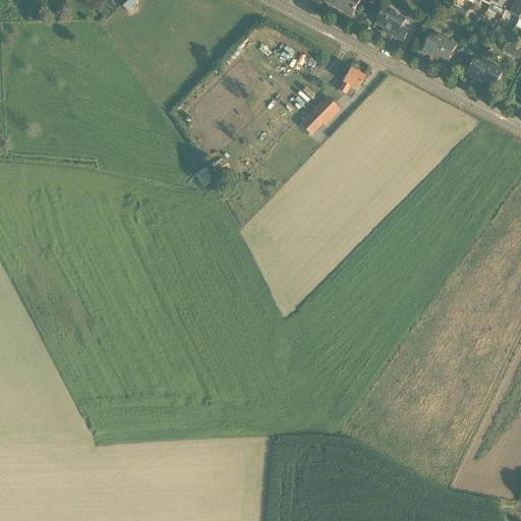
[(128,13),(137,3),(133,0),(128,0),(122,7),(128,13)]
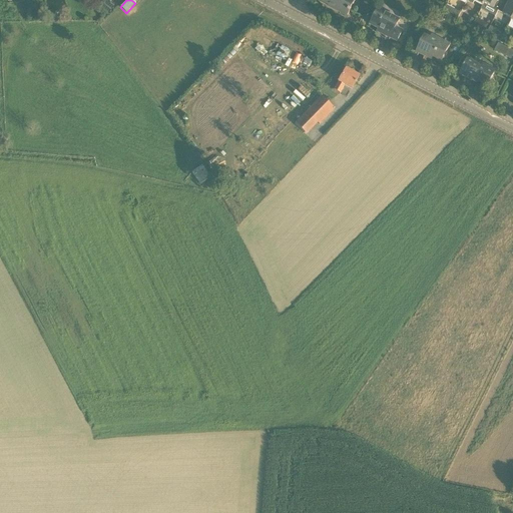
[(322,0),(322,1),(337,8),(336,10),(347,16),(355,0),(322,0)]
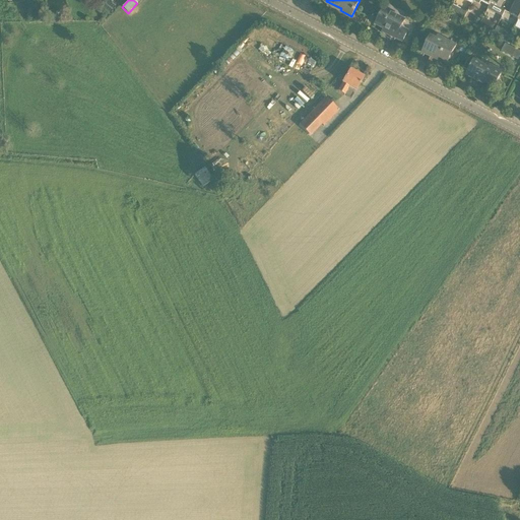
[(502,17),(505,11),(510,0),(492,0),(491,4),(490,6),(488,10),(502,17)]
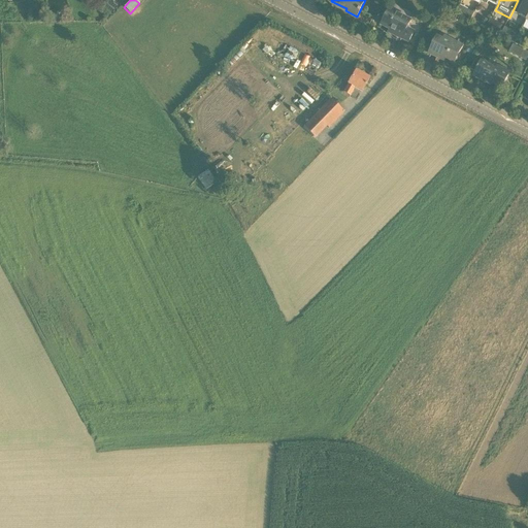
[(527,0),(518,0),(513,11),(518,14),(527,20),(527,19),(527,0)]
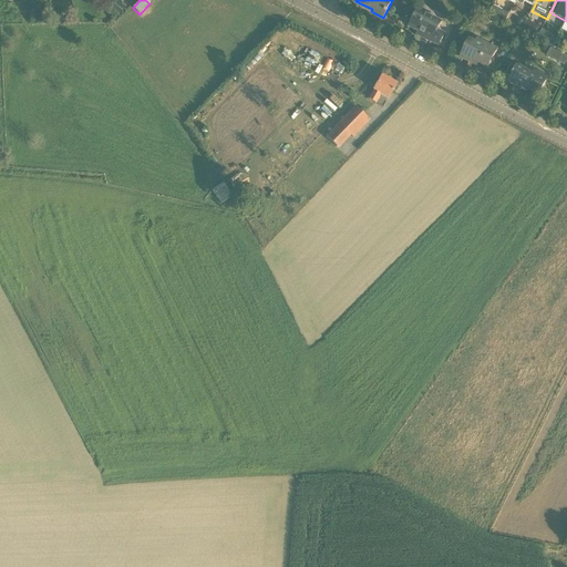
[(509,14),(493,6),(490,12),(506,21),(509,14)]
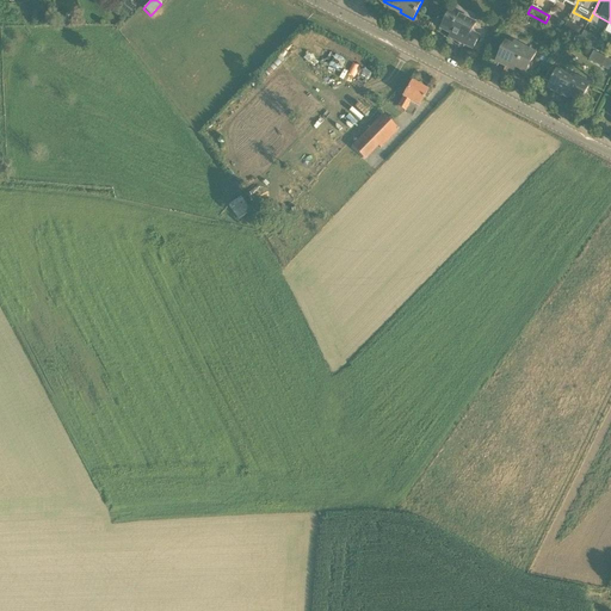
[(473,50),(480,37),(471,32),(476,24),(451,11),(442,30),(457,38),(455,41),(473,50)]
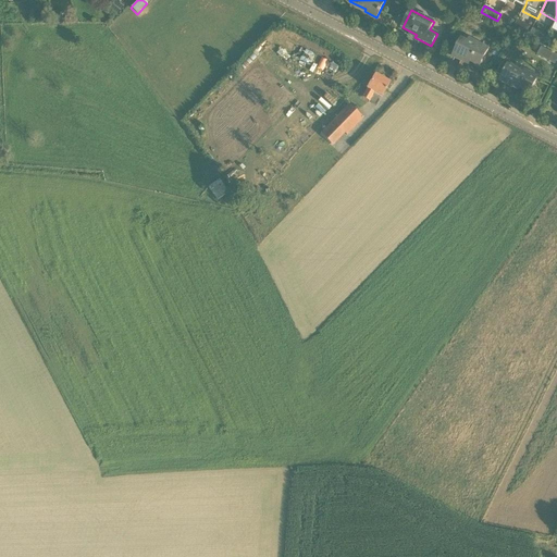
[(531,27),(525,24),(522,32),(527,34),(531,27)]
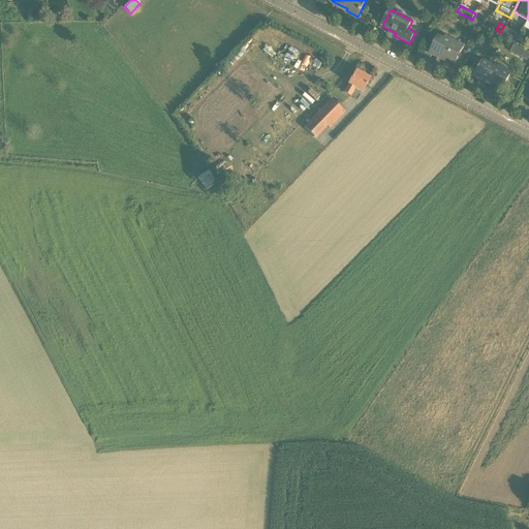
[(510,29),(505,27),(501,33),(506,36),(510,29)]
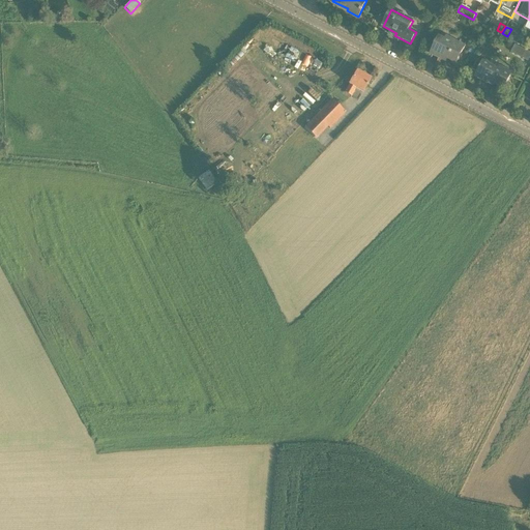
[(465,47),(446,37),(445,40),(439,37),(431,54),(439,58),(440,55),(455,63),(465,47)]
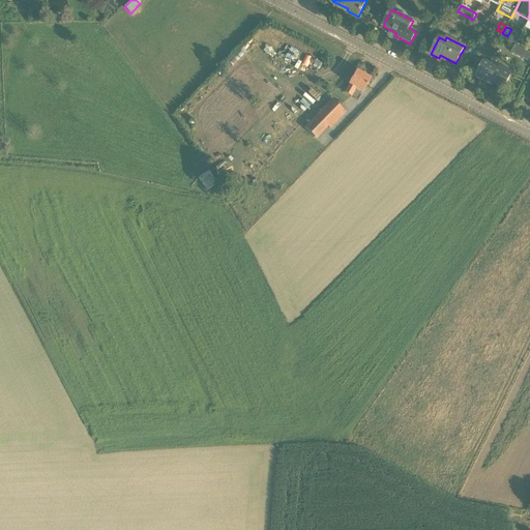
[(529,52),(514,45),(510,53),(528,61),(529,56),(529,52)]
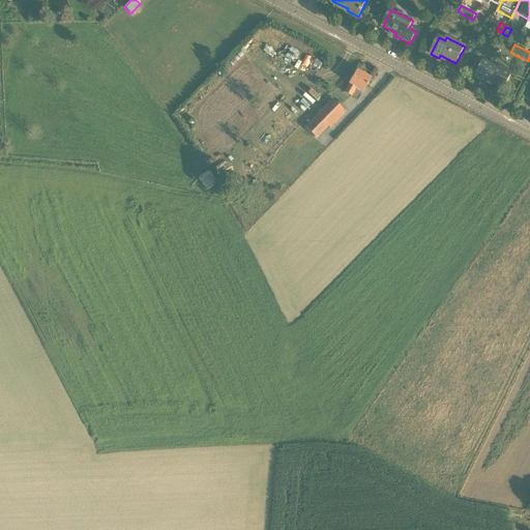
[(306,60),(303,66),(311,69),(314,64),(306,60)]
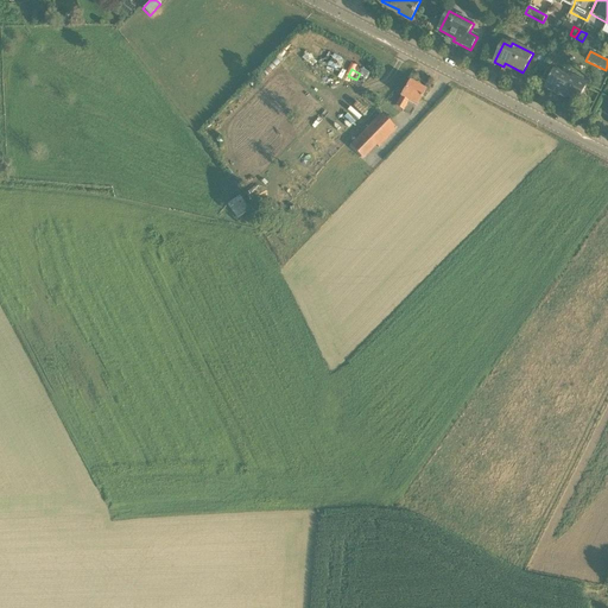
[(569,77),(553,70),(545,88),(559,96),(565,99),(567,96),(578,102),(588,83),(570,75),(569,77)]
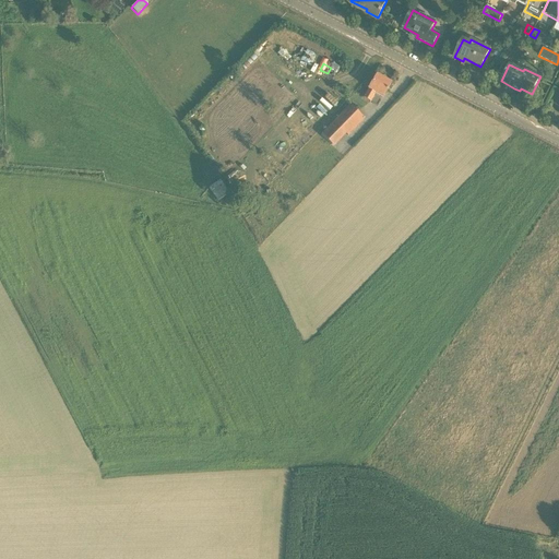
[(382,98),(391,84),(377,75),(363,98),(370,103),(375,94),(382,98)]
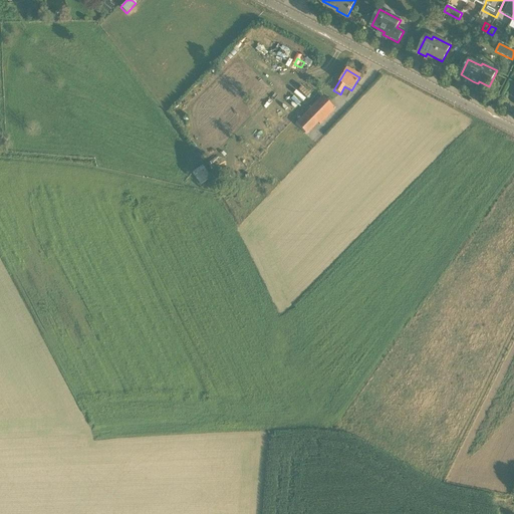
[(302,86),(286,101),(294,110),(310,96),(302,86)]
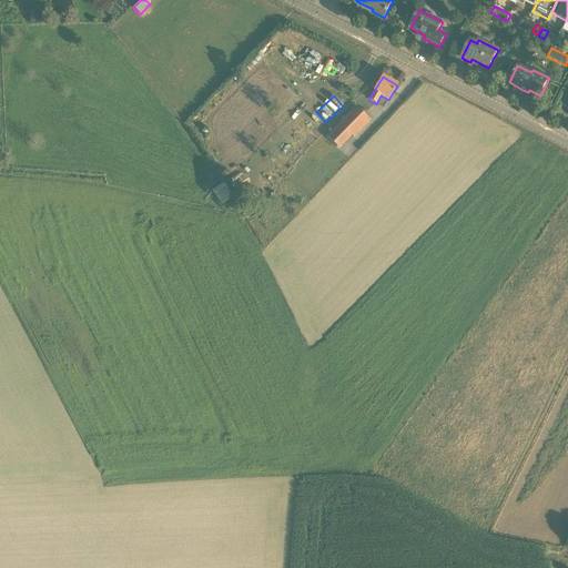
[(354,108),(352,105),(344,113),(347,115),(326,137),(340,150),(352,137),(353,138),(369,121),(356,107),(354,108)]
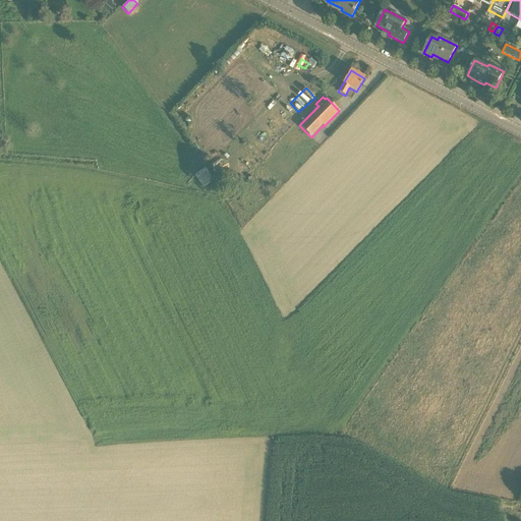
[(194,174),(203,188),(214,181),(206,167),(194,174)]
